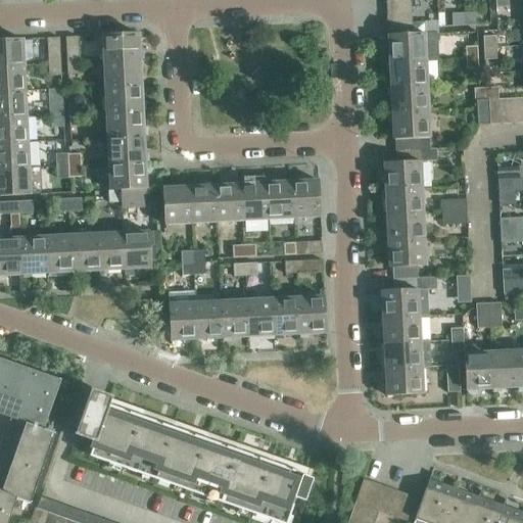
[(411,10),(410,0),(385,0),(386,11),(411,10)]
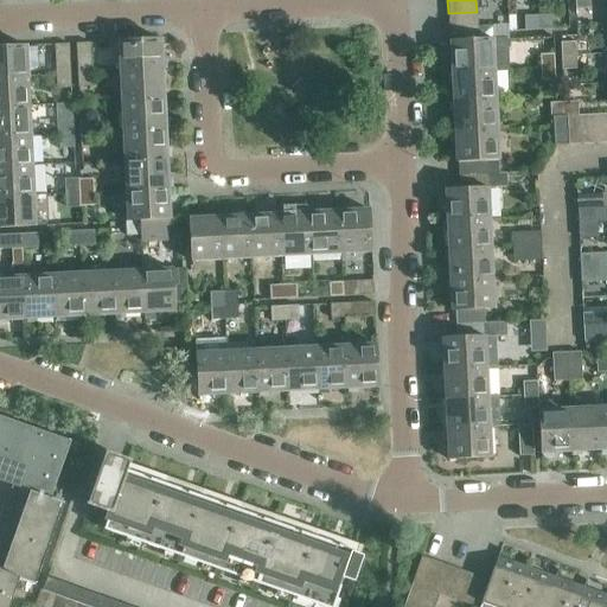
[(449,27),(478,26),(477,12),(448,13),(449,27)]
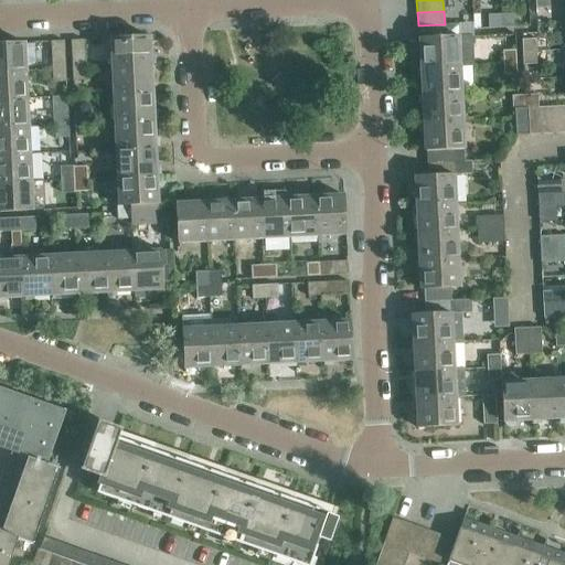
[(489,28),(501,28),(501,14),(488,14),(489,28)]
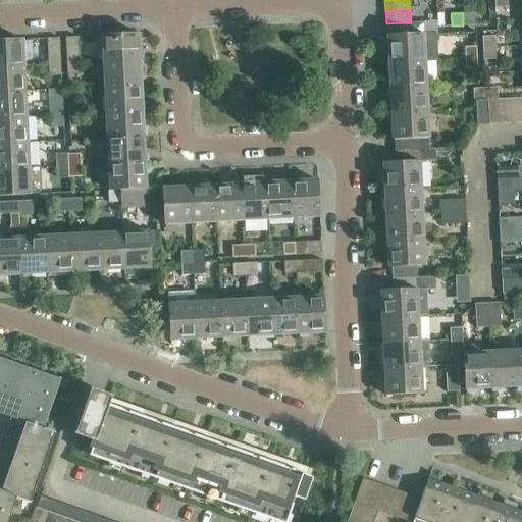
[(474,13),(463,13),(463,25),(475,24),(474,13)]
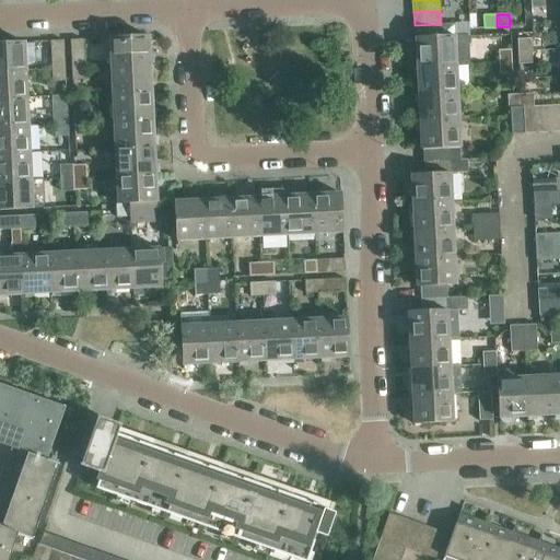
[(454,25),(453,25),(451,23),(443,24),(441,26),(441,34),(444,37),(452,36),(454,34),(454,25)]
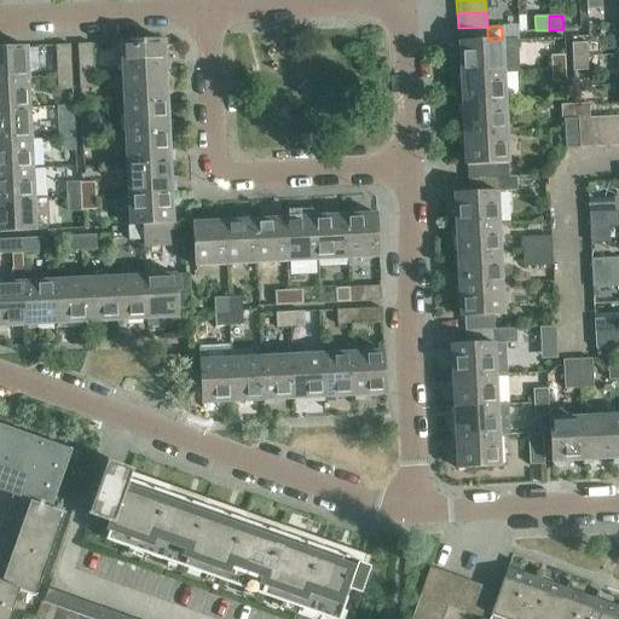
[(487,41),(487,27),(458,28),(460,42),(487,41)]
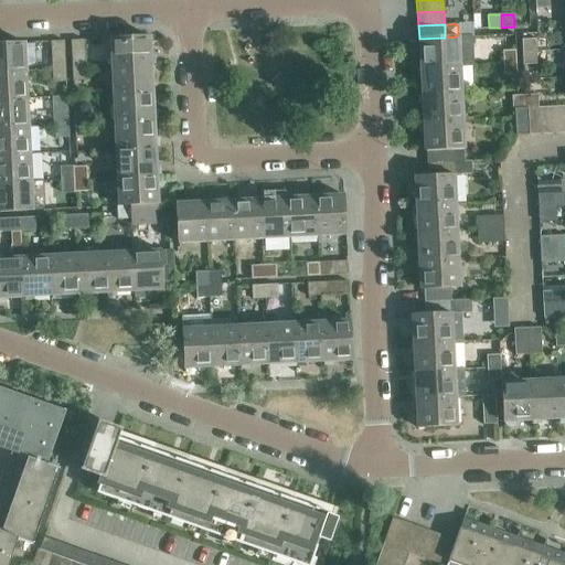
[(112,66),(151,64),(150,36),(109,38),(112,66)]
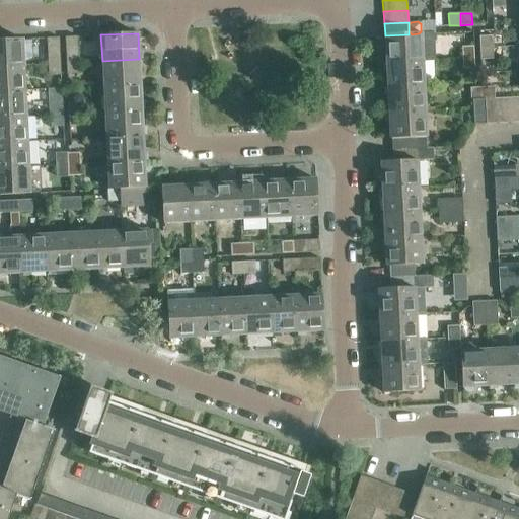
[(385,35),(386,61),(423,59),(422,33),(409,34),(385,35)]
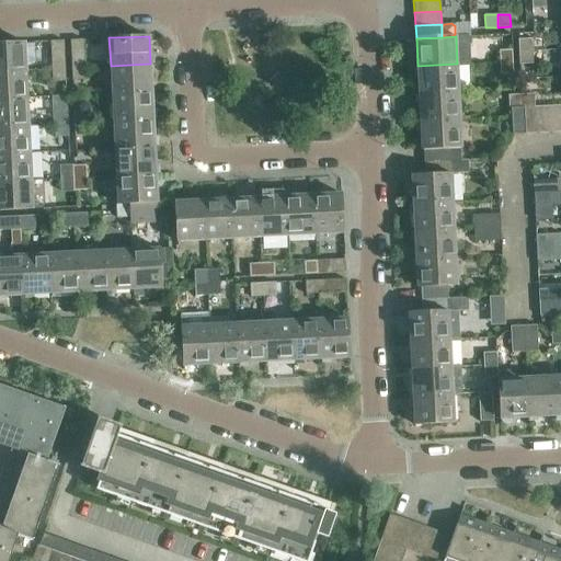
[(70,39),(71,68),(84,67),(83,38),(70,39)]
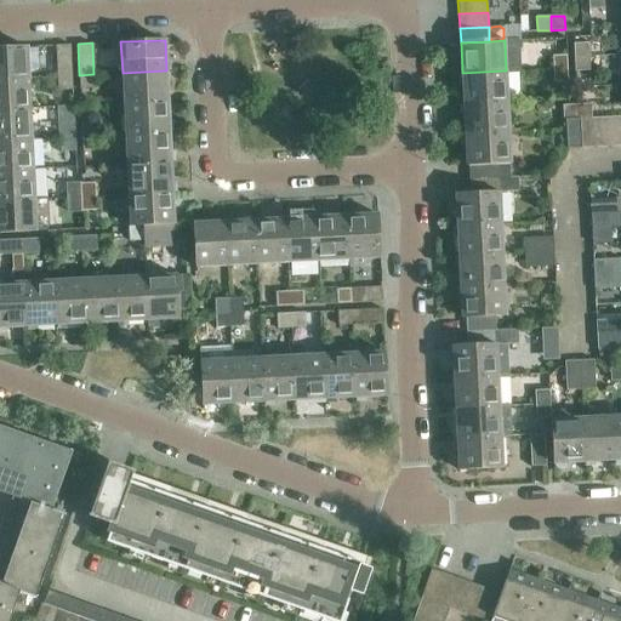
[(575,55),(588,53),(588,43),(574,43),(575,55)]
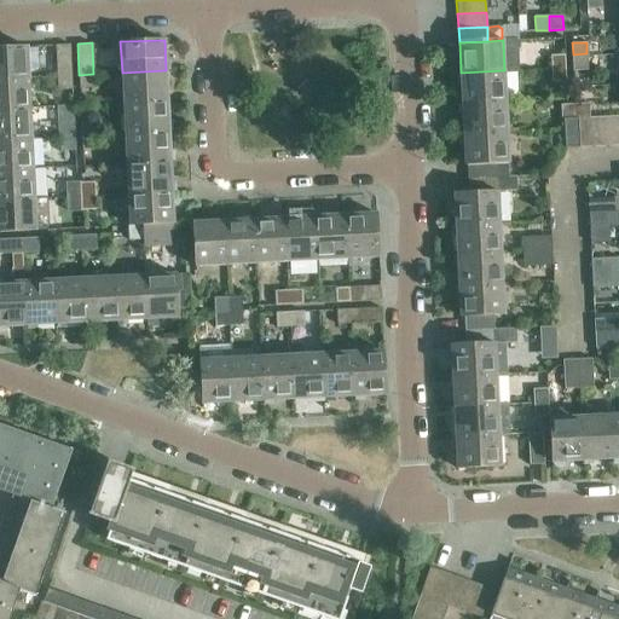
[(57,45),(58,75),(71,75),(70,44),(57,45)]
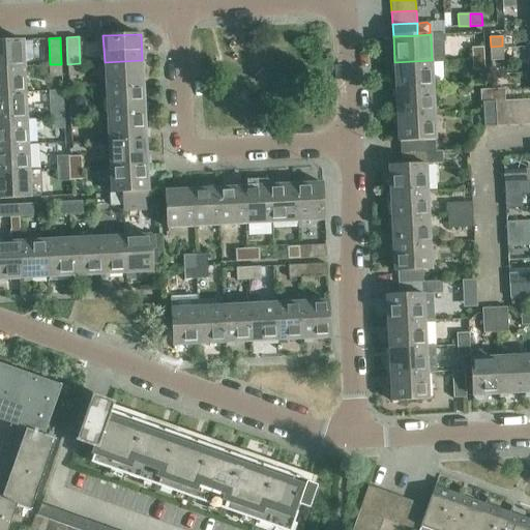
[(23,39),(0,39),(0,67),(25,66),(23,39)]
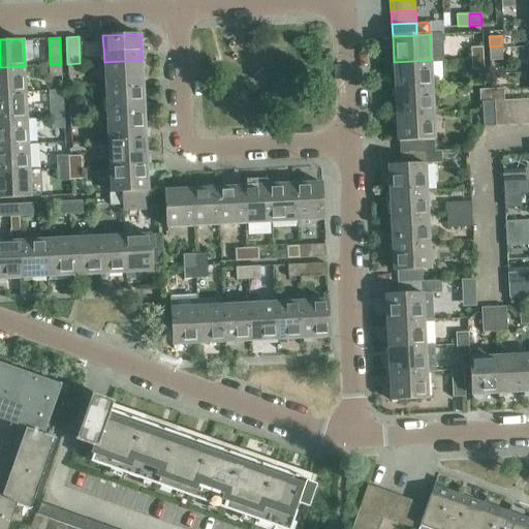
[(490,47),(490,61),(502,60),(501,45),(490,47)]
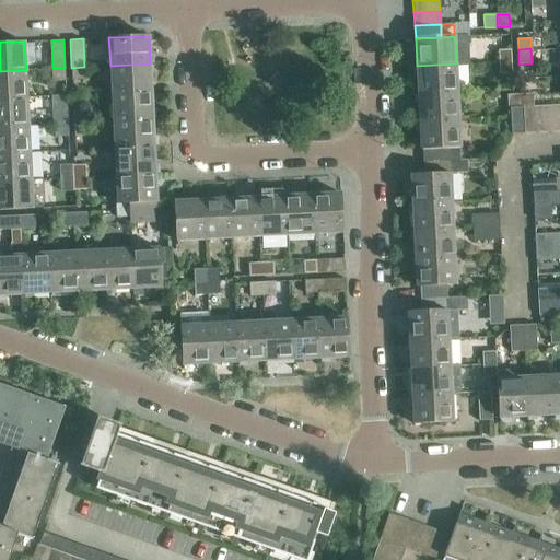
[(499,50),(500,63),(512,62),(512,50),(499,50)]
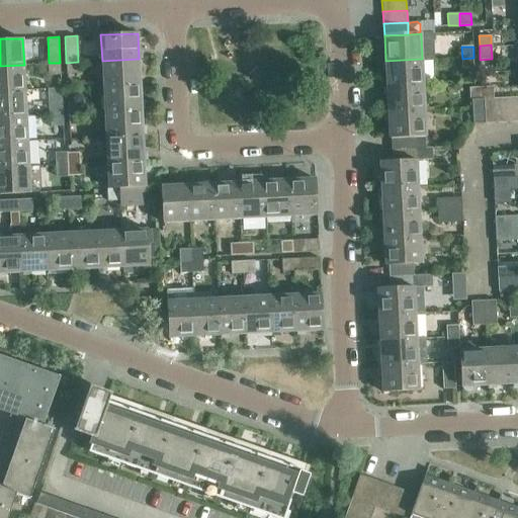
[(462,70),(475,70),(473,58),(462,59),(462,70)]
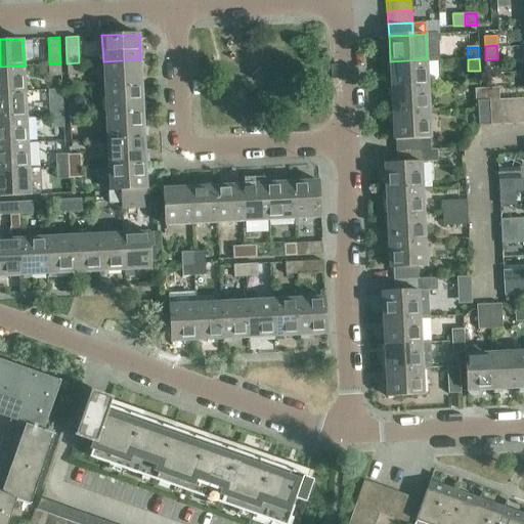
[(104,87),(141,85),(140,59),(103,61),(104,87)]
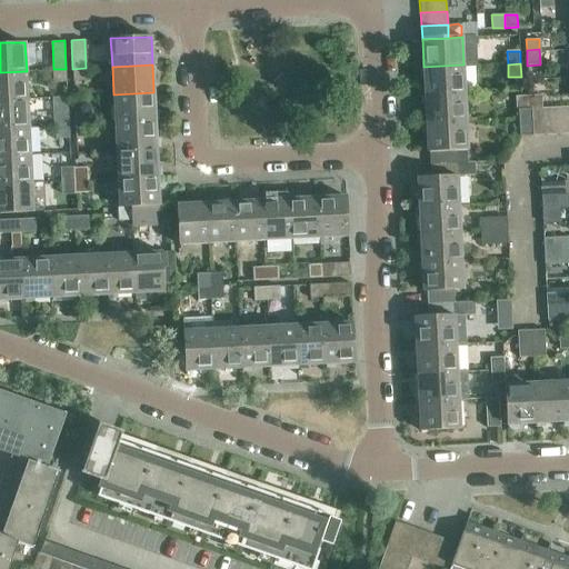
[(423,67),(425,95),(466,92),(463,65),(423,67)]
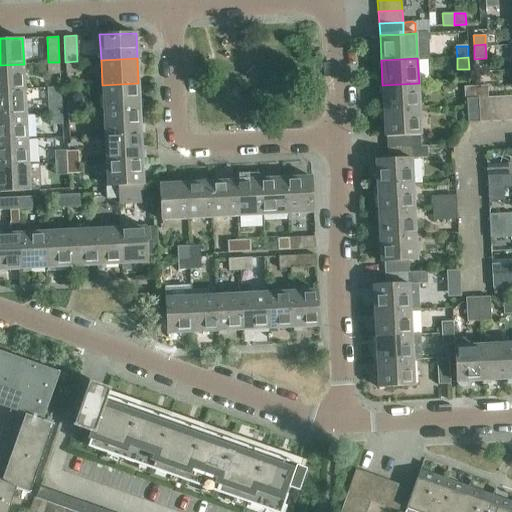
[(77,61),(65,62),(66,73),(78,73),(77,61)]
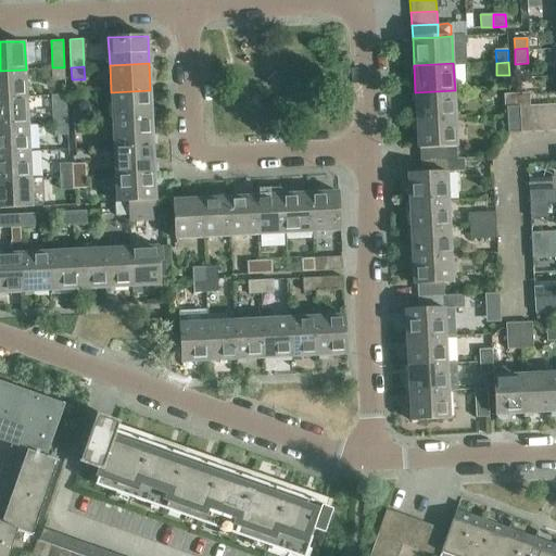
[(64,67),(52,67),(53,80),(65,80),(64,67)]
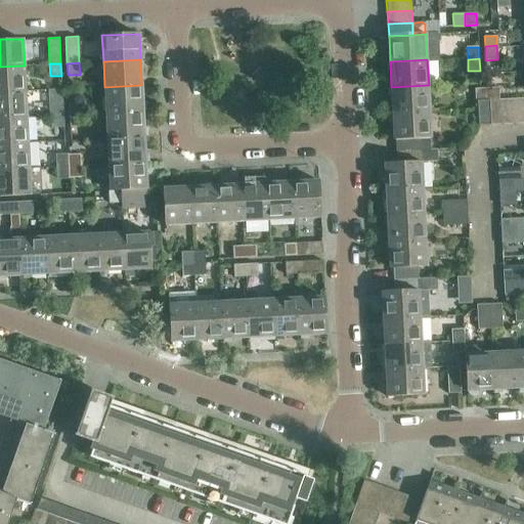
[(25,66),(0,67),(0,92),(26,91),(25,66)]
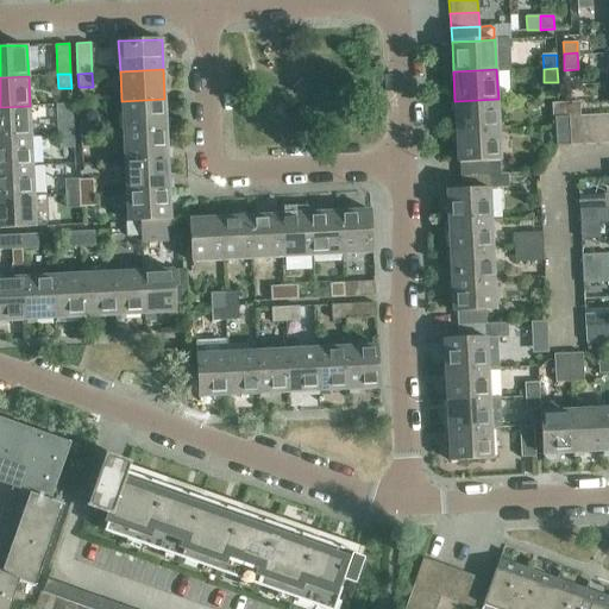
[(123,131),(165,130),(164,99),(121,101),(123,131)]
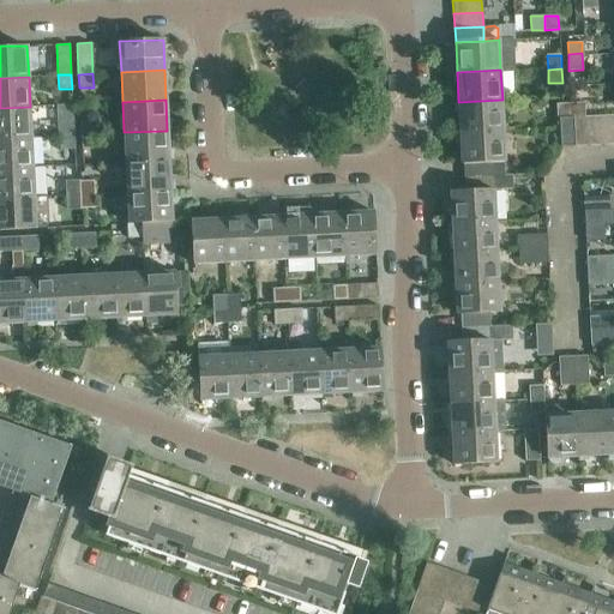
[(458,102),(459,132),(504,130),(503,100),(458,102)]
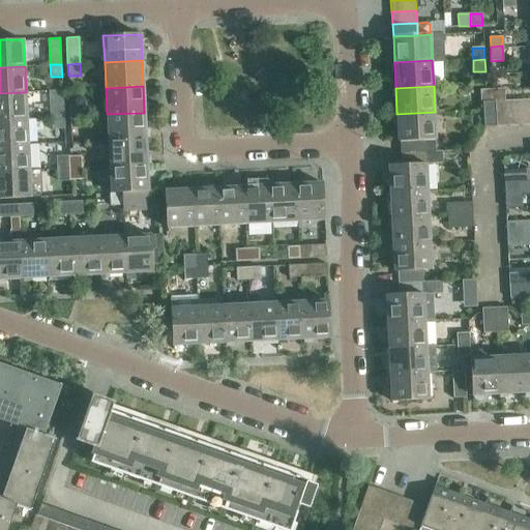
[(487,91),(481,91),(481,102),(483,102),(495,101),(494,90),(492,90),(487,91)]
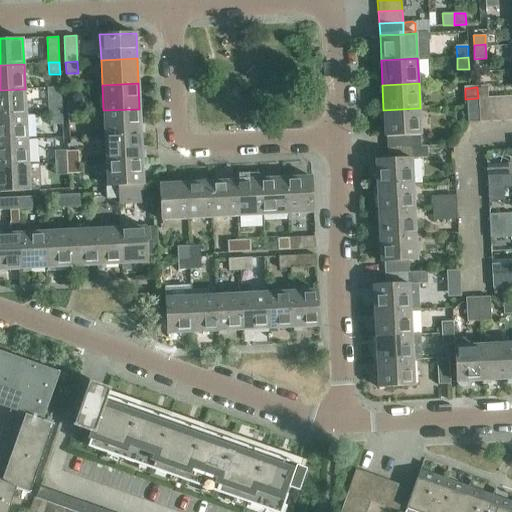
[(488,87),(477,87),(478,98),(488,98),(488,87)]
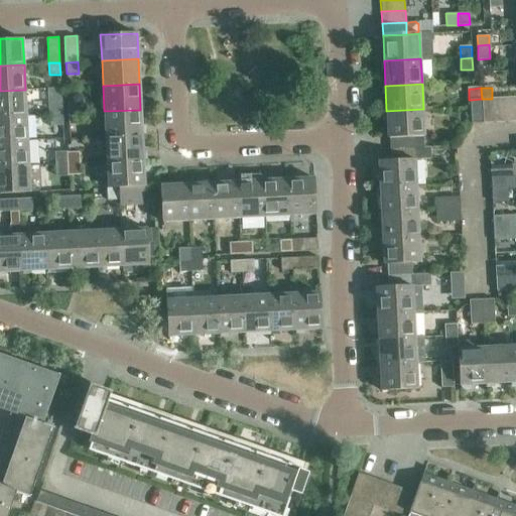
[(25,90),(0,91),(0,116),(26,115),(25,90)]
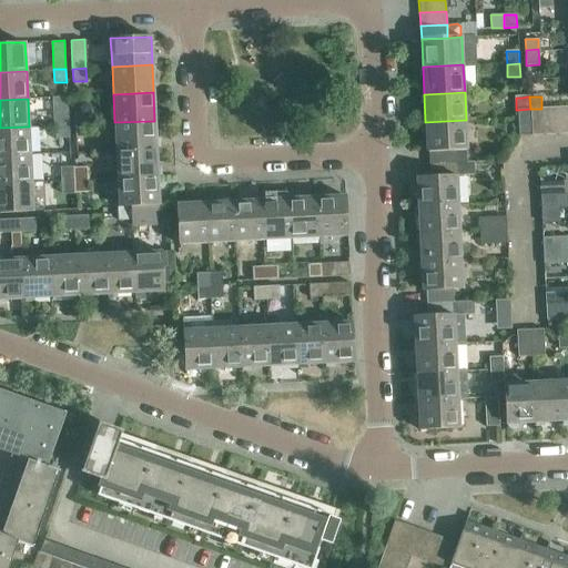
[(567,107),(556,108),(558,134),(567,133),(567,107)]
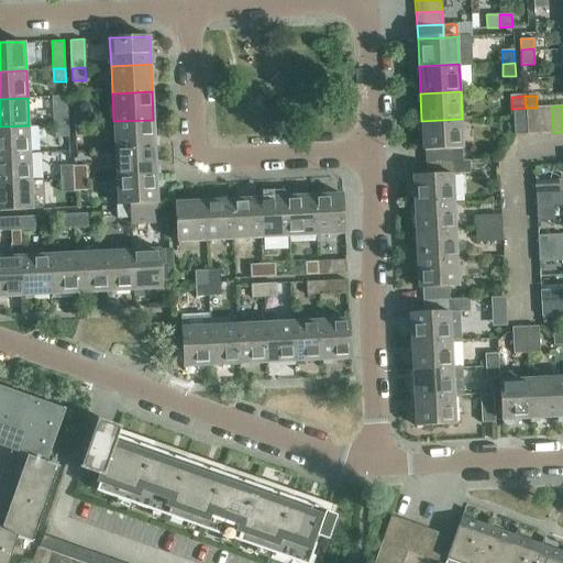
[(551,107),(539,108),(540,134),(553,133),(551,107)]
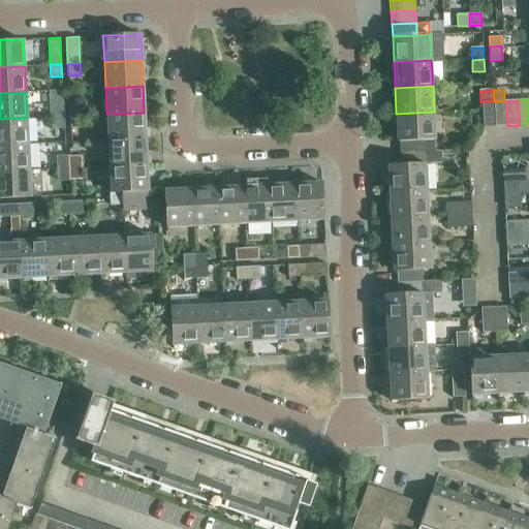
[(495,126),(494,101),(483,102),(484,127),(495,126)]
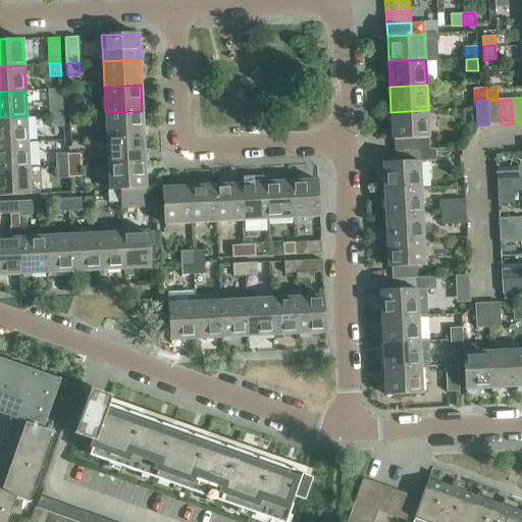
[(488,124),(501,124),(500,100),(498,100),(487,100),(488,124)]
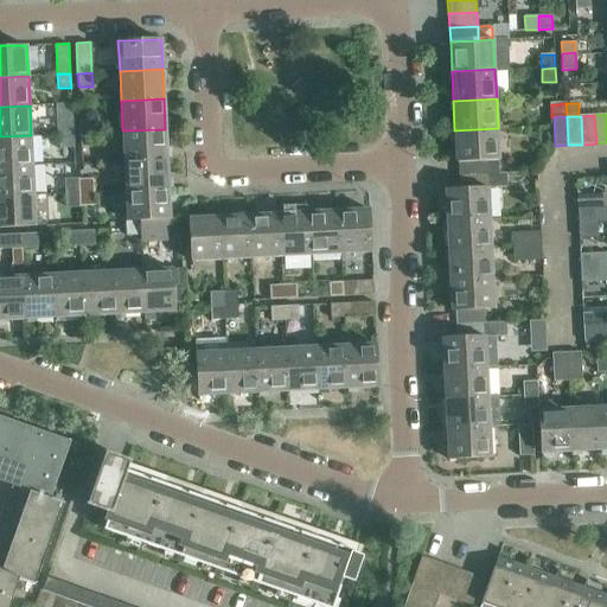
[(81,133),(95,133),(94,119),(80,120),(81,133)]
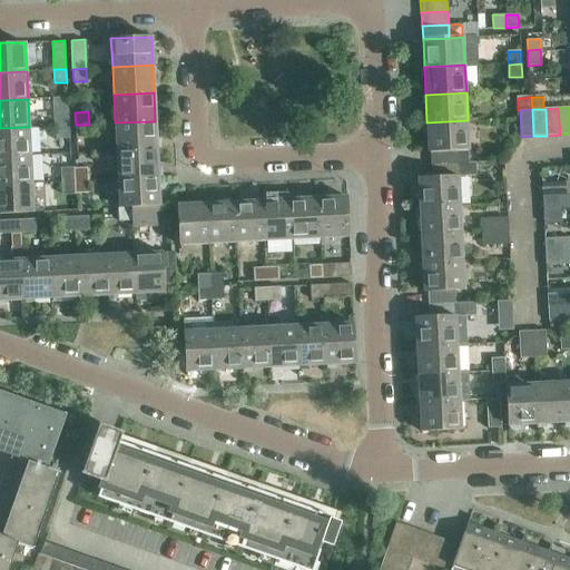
[(56,126),(68,125),(68,112),(56,112),(56,126)]
